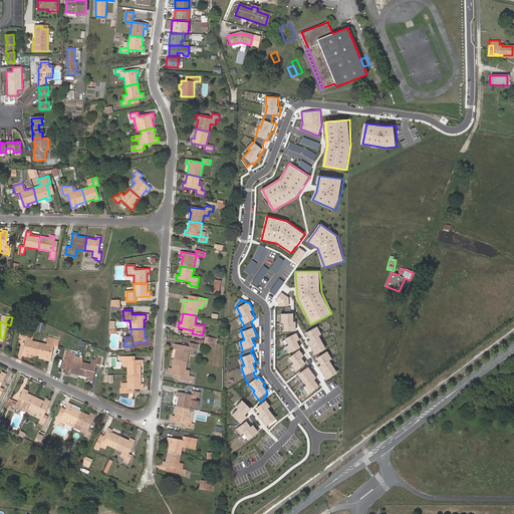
[(37,355),(40,342),(32,340),(33,334),(28,333),(28,332),(24,331),(23,333),(22,338),(25,339),(22,354),(27,355),(28,353),(37,355)]
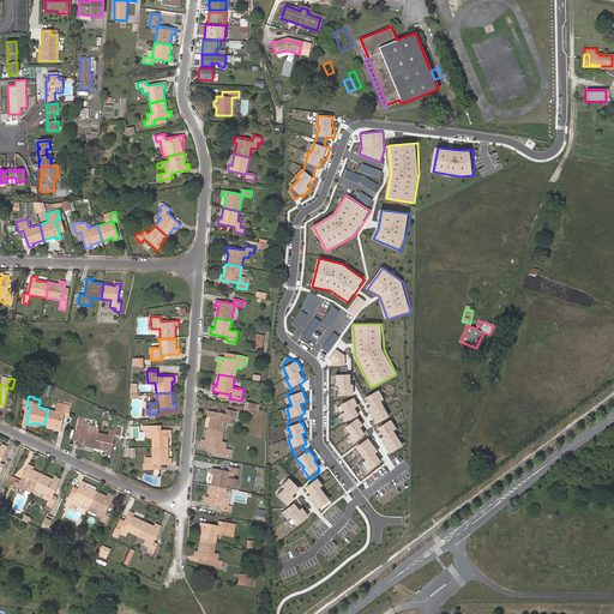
[(55,410),(48,409),(44,425),(55,427),(54,429),(60,431),(64,414),(68,415),(70,405),(58,402),(55,410)]
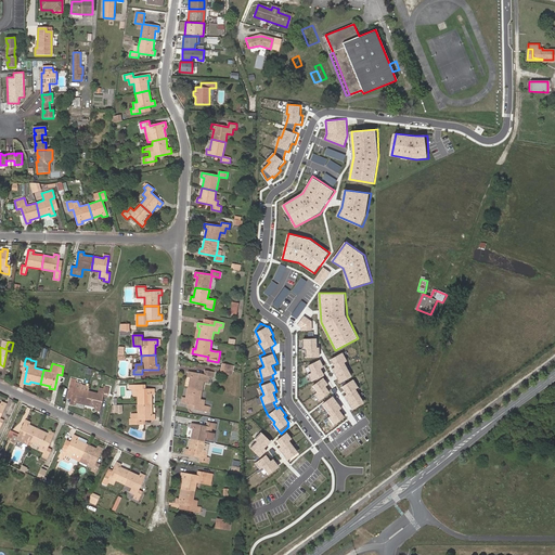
[(188,388),(202,390),(204,382),(208,382),(209,377),(213,377),(214,372),(205,371),(204,375),(189,372),(188,376),(190,377),(188,388)]
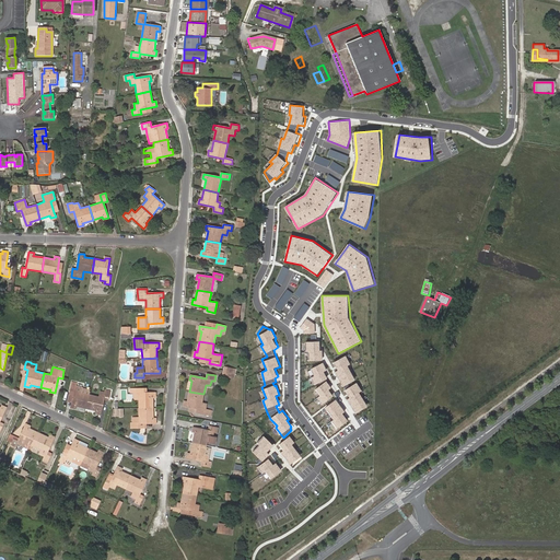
[(85,408),(89,394),(81,392),(82,387),(77,386),(77,383),(72,382),(70,391),(74,392),(71,407),(76,409),(77,406),(85,408)]
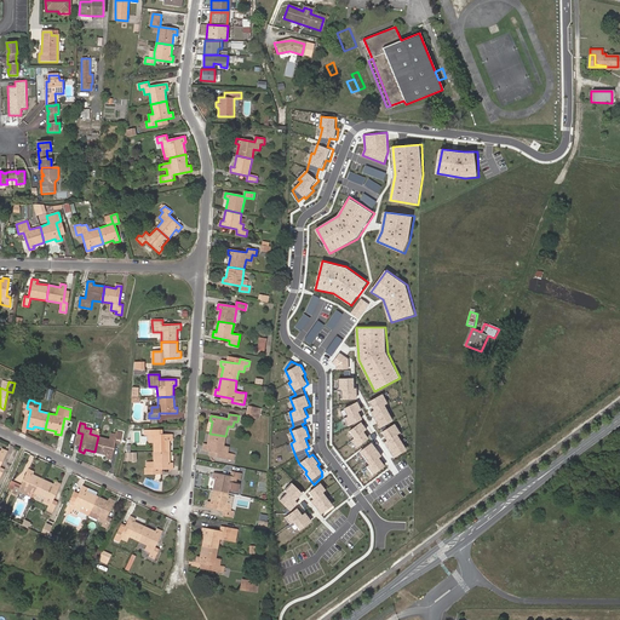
[(153,436),(154,452),(170,452),(170,440),(172,440),(172,435),(155,435),(154,430),(144,430),(144,436),(153,436)]
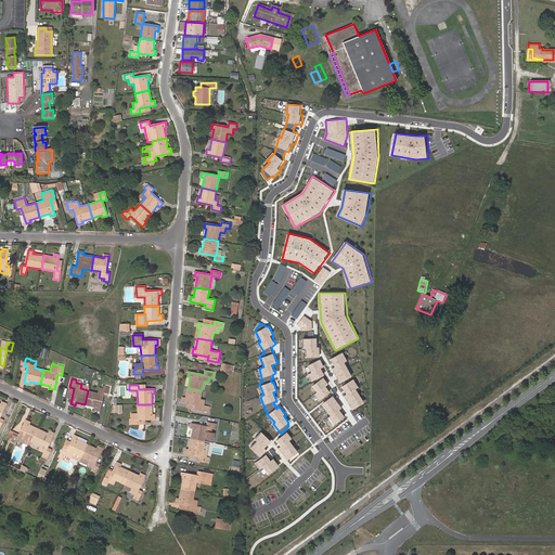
[(102,394),(88,390),(85,404),(95,407),(95,410),(100,411),(103,395),(107,396),(110,387),(104,386),(102,394)]
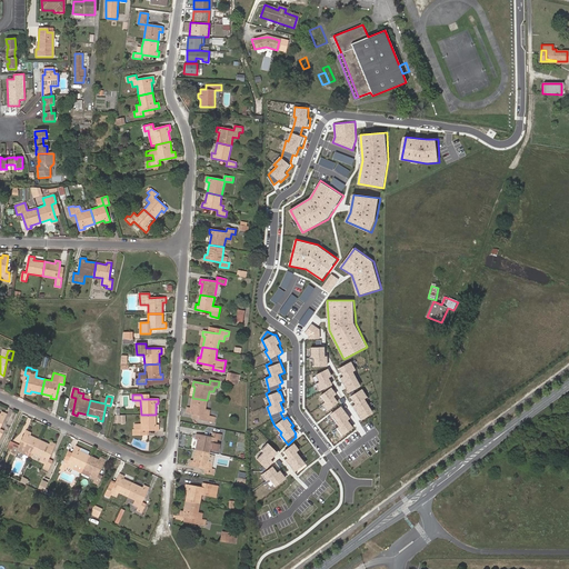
[(206,409),(207,400),(192,398),(191,408),(188,408),(187,412),(193,413),(203,416),(202,420),(211,421),(212,416),(209,416),(210,410),(206,409)]
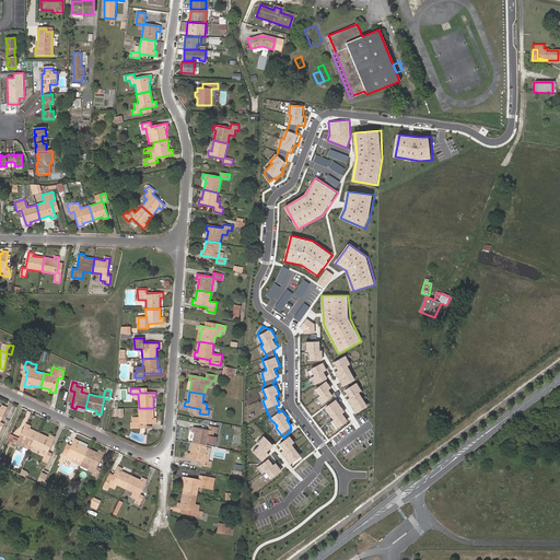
[(132,422),(131,422),(131,428),(140,428),(140,423),(146,423),(156,423),(156,418),(154,418),(153,408),(139,408),(139,417),(132,417),(132,422)]
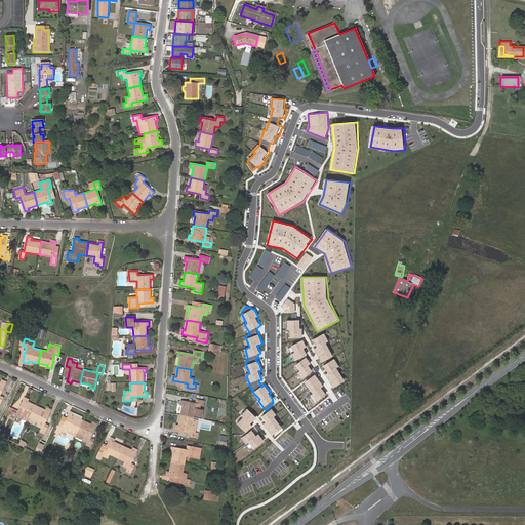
[(24,414),(31,417),(36,405),(27,401),(28,399),(25,397),(18,411),(14,409),(11,416),(15,418),(16,416),(22,418),(24,414)]
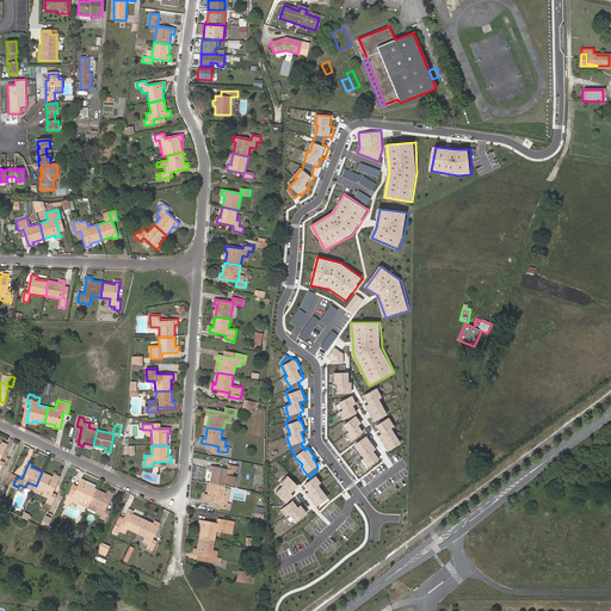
[(210,483),(226,486),(226,482),(235,483),(236,475),(233,475),(234,471),(236,471),(238,467),(229,464),(228,469),(210,466),(209,471),(211,471),(210,483)]
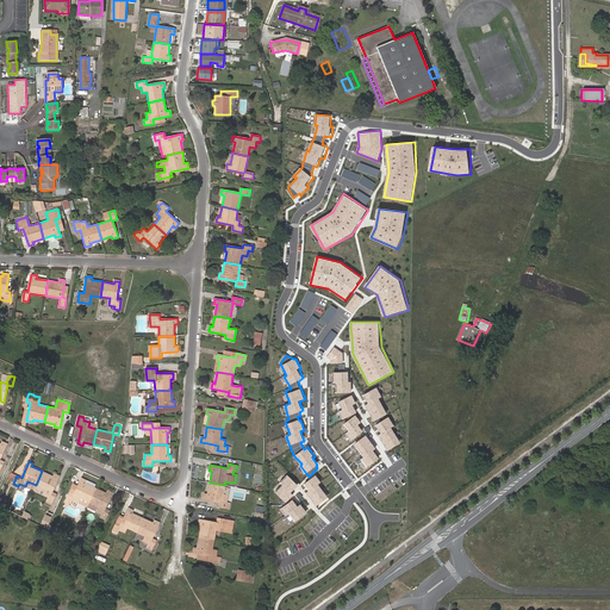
[(42,471),(36,485),(45,490),(43,495),(49,497),(48,500),(53,502),(56,493),(53,492),(60,475),(55,473),(54,477),(42,471)]
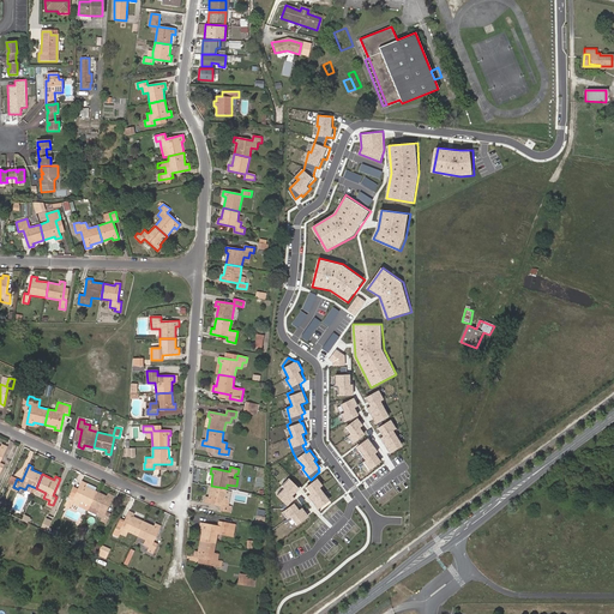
[(80,501),(89,505),(96,491),(85,486),(86,483),(82,481),(74,498),(70,495),(66,504),(72,506),(73,504),(78,506),(80,501)]
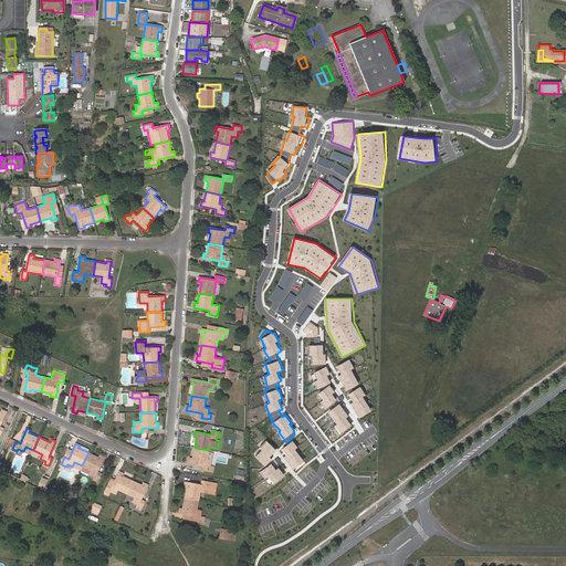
[(207,459),(209,450),(195,448),(192,459),(189,458),(189,462),(205,465),(203,470),(212,472),(213,467),(210,467),(211,460),(207,459)]
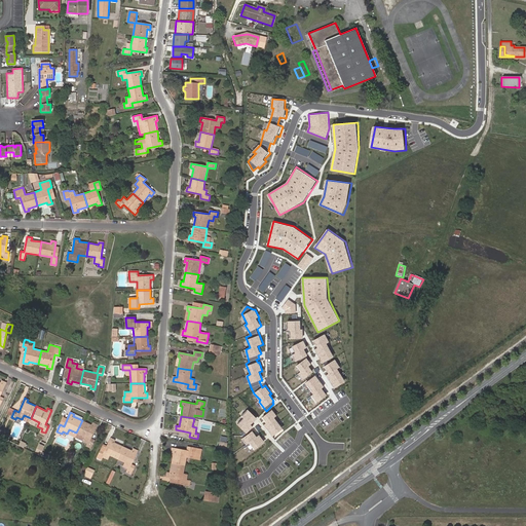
[(82,420),(76,433),(85,437),(83,441),(87,443),(86,446),(90,447),(95,440),(90,439),(97,424),(92,422),(91,424),(82,420)]
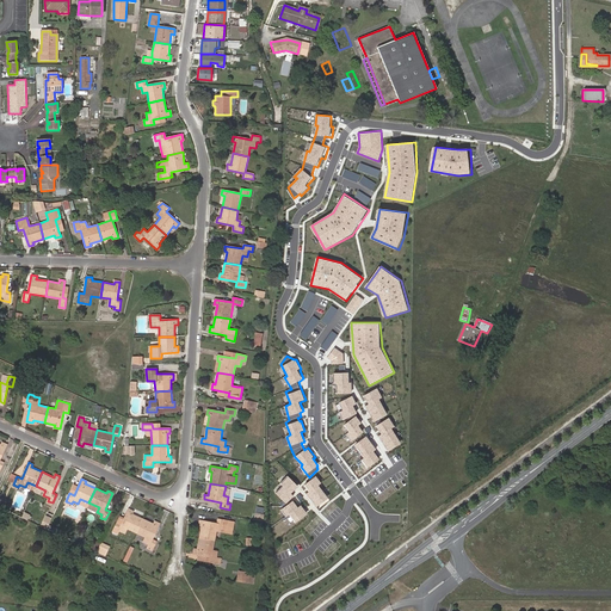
[(127,529),(136,534),(143,518),(133,513),(134,511),(129,508),(122,525),(117,523),(113,531),(117,534),(119,531),(125,534),(127,529)]
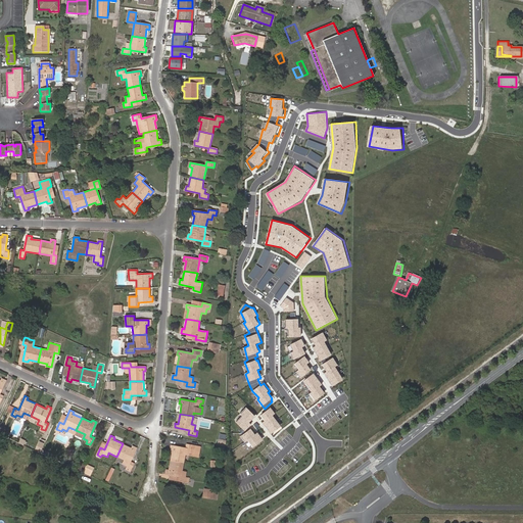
[(41,454),(45,444),(40,442),(36,450),(41,454)]
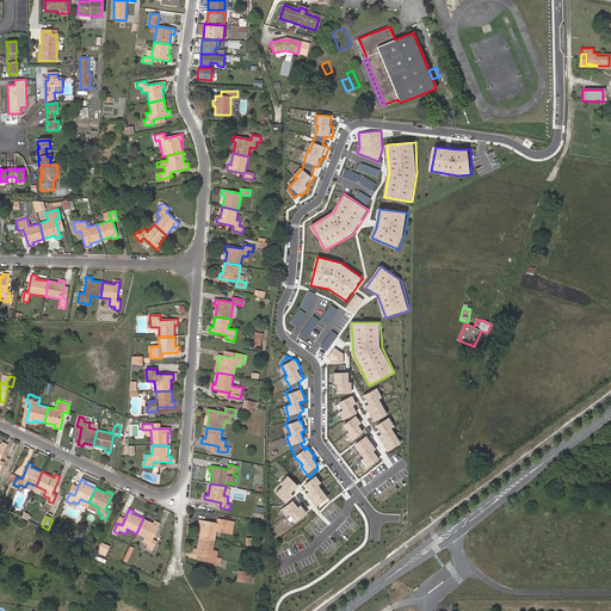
[(143,518),(136,534),(144,537),(143,542),(148,544),(147,548),(153,550),(156,541),(153,539),(160,523),(155,520),(154,523),(143,518)]
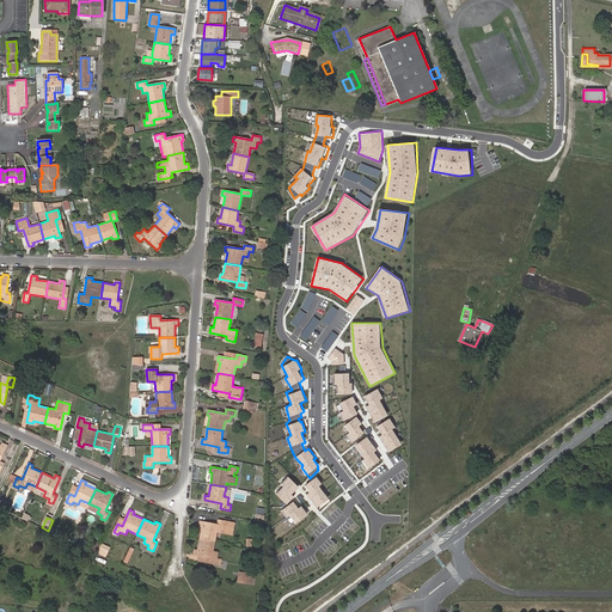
[(200,538),(215,542),(216,532),(232,534),(233,522),(218,520),(216,524),(200,521),(196,520),(195,528),(201,530),(200,538)]
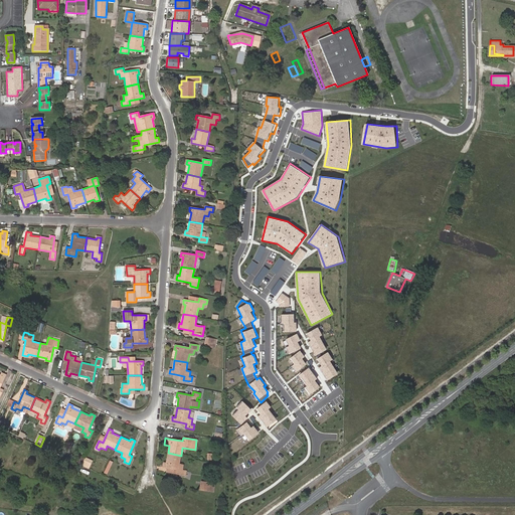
[(179,464),(181,456),(168,453),(166,463),(164,463),(163,467),(168,468),(177,470),(177,474),(186,475),(186,470),(183,470),(183,465),(179,464)]
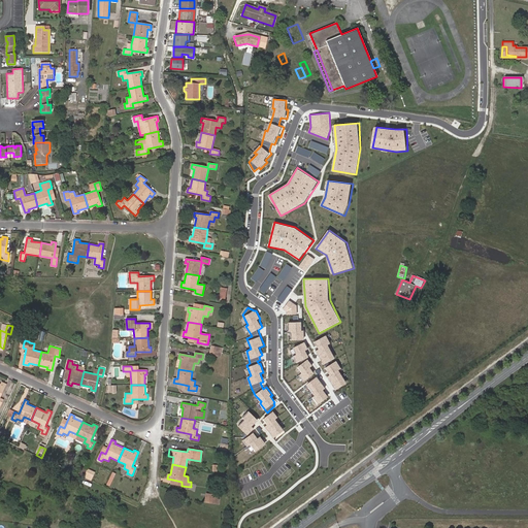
[(88,468),(84,477),(92,482),(96,473),(88,468)]
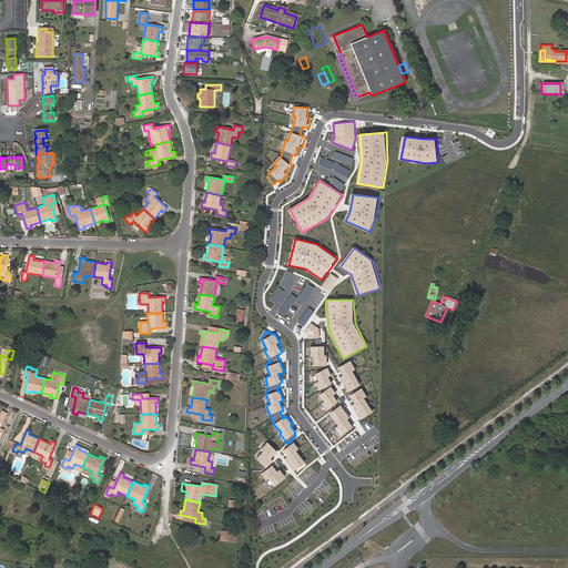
[(118,523),(124,509),(121,507),(114,521),(118,523)]
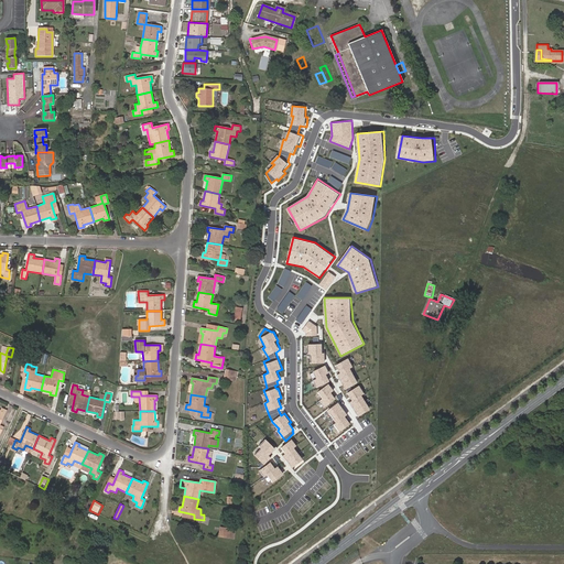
[(236,530),(220,527),(219,537),(235,539),(236,530)]
